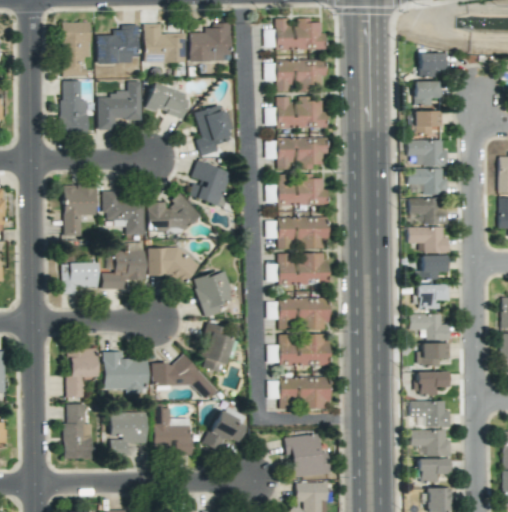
[(326,50),(326,33),(321,33),(321,22),(311,22),(312,18),(298,18),(298,27),(291,27),(291,19),(274,18),(274,42),(266,41),(265,49),(326,50)]
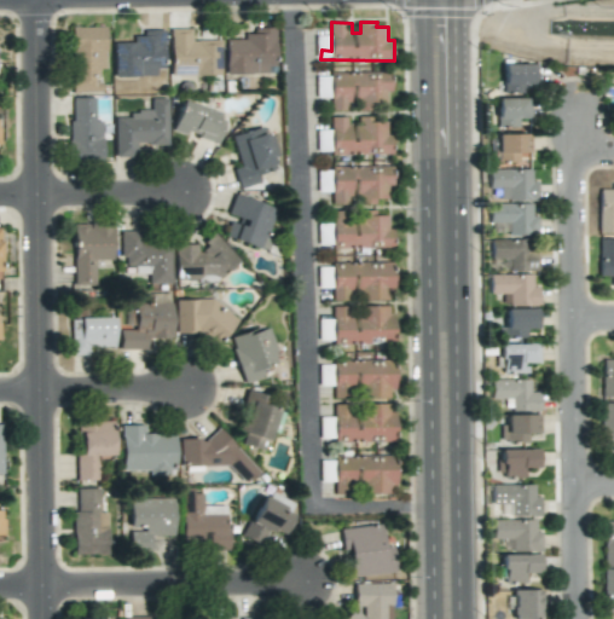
[(105,93),(105,82),(99,82),(99,69),(109,69),(109,27),(74,27),(75,93),(105,93)]
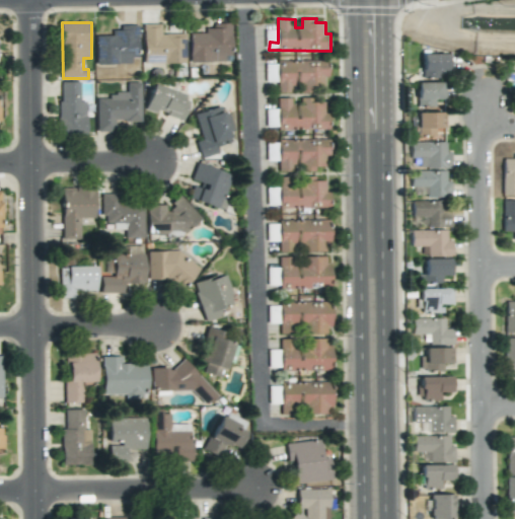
[(164,23),(146,24),(147,64),(189,62),(189,33),(164,33),(164,23)]
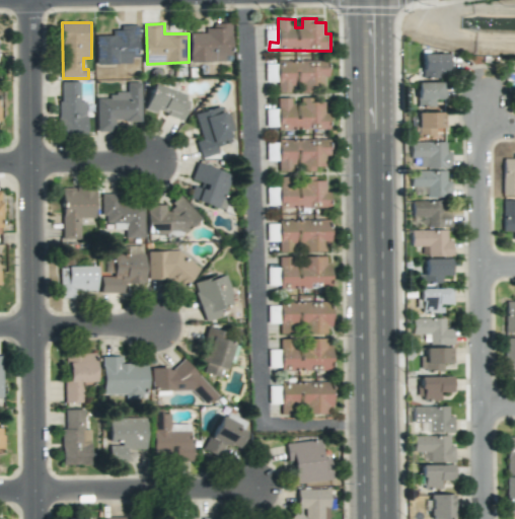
[(193,63),(233,62),(233,24),(208,24),(208,32),(192,33),(193,63)]
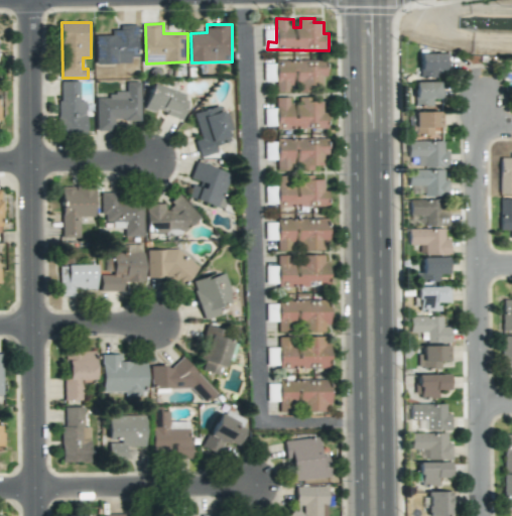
[(139,26),(113,27),(114,35),(98,35),(98,63),(140,62),(139,26)]
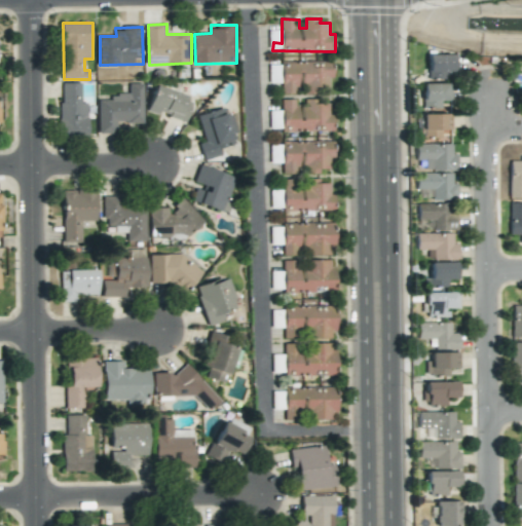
[(431,79),(452,79),(452,75),(457,75),(457,54),(431,54),(431,79)]
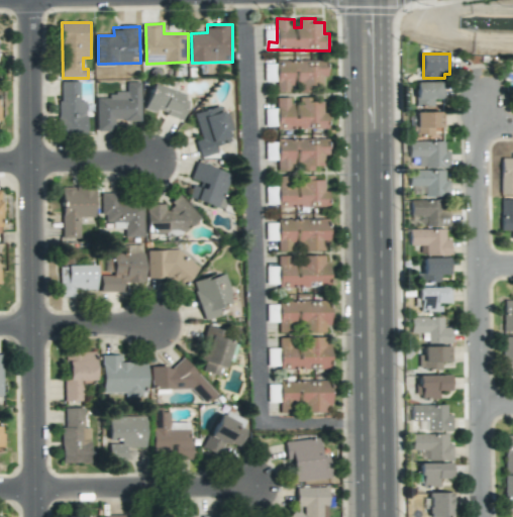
[(325,91),(325,77),(329,77),(329,62),(279,61),(278,91),(325,91)]
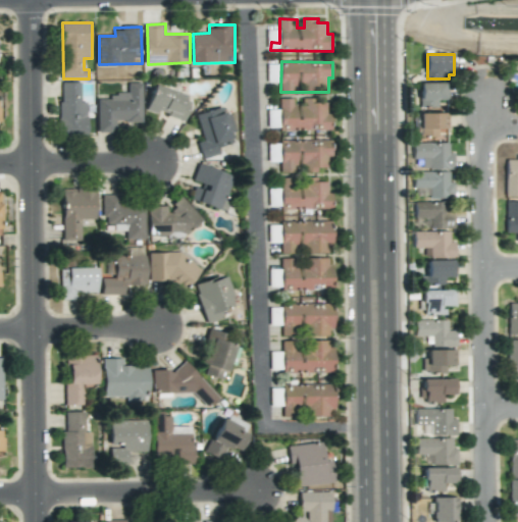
[(83,82),(61,83),(62,136),(90,135),(89,102),(84,102),(83,82)]
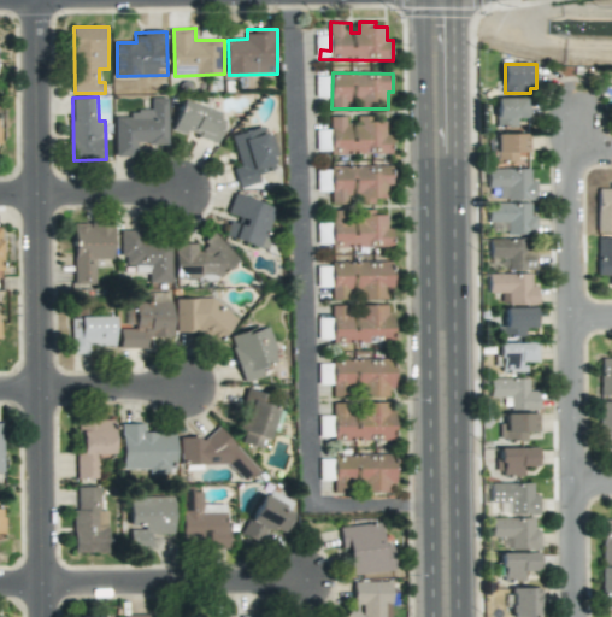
[(171,98),(153,99),(153,113),(117,113),(118,157),(140,157),(140,145),(171,144),(171,98)]
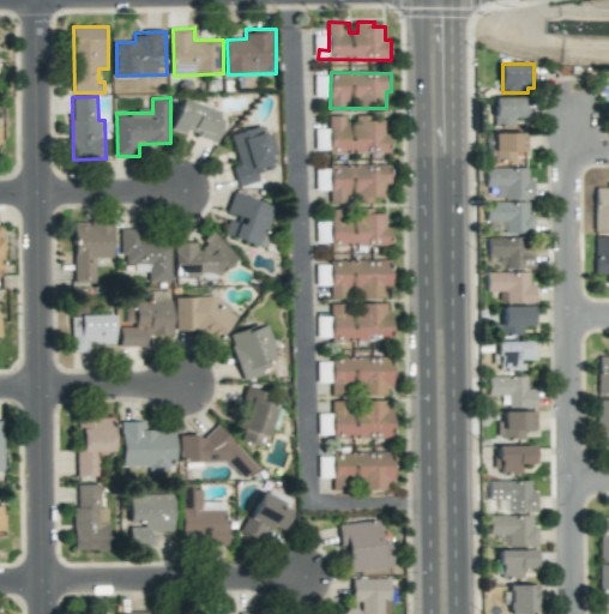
[(518,126),(518,118),(530,118),(529,97),(496,98),(496,127),(518,126)]
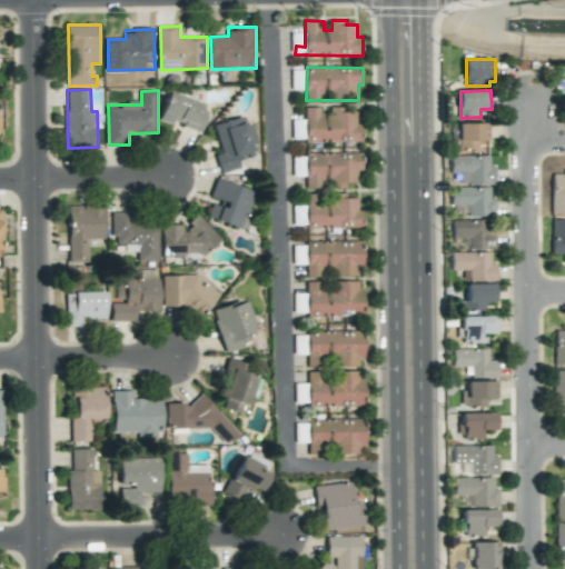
[(170,93),(161,119),(204,132),(211,107),(170,93)]
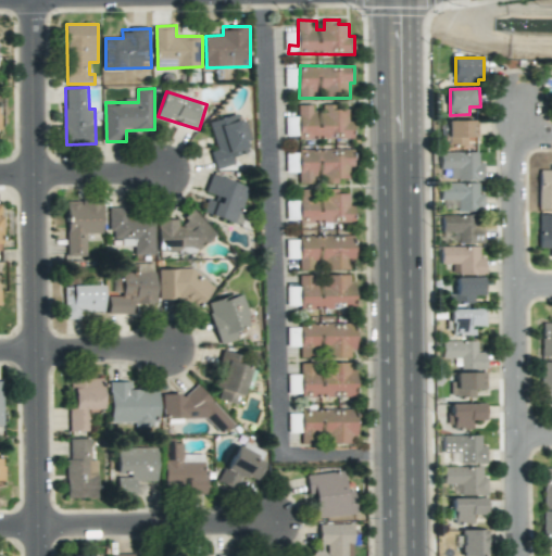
[(355,138),(354,119),(351,119),(350,105),(325,105),(325,113),(318,114),(317,104),(300,105),(300,117),(289,117),(289,139),(355,138)]
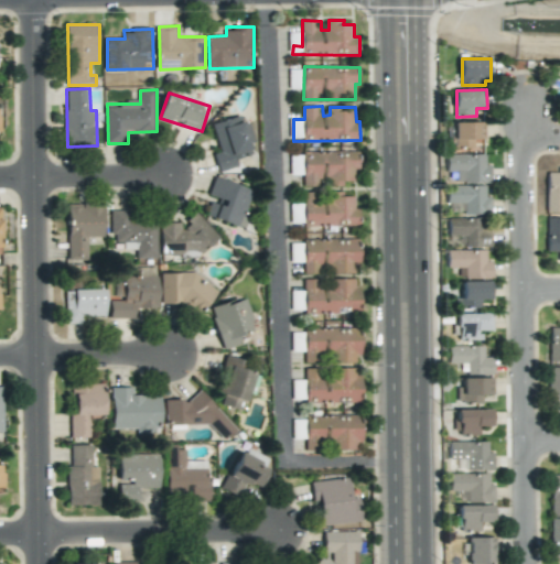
[(214,123),(222,152),(216,153),(221,172),(240,166),(238,160),(255,154),(251,142),(257,141),(251,121),(245,123),(243,116),(214,123)]
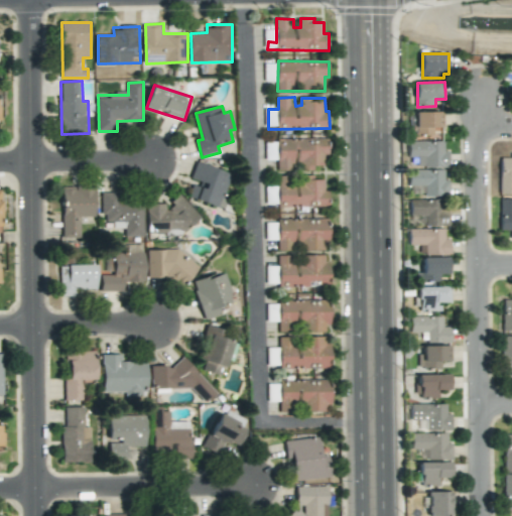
[(417,111),(417,134),(444,135),(444,112),(417,111)]
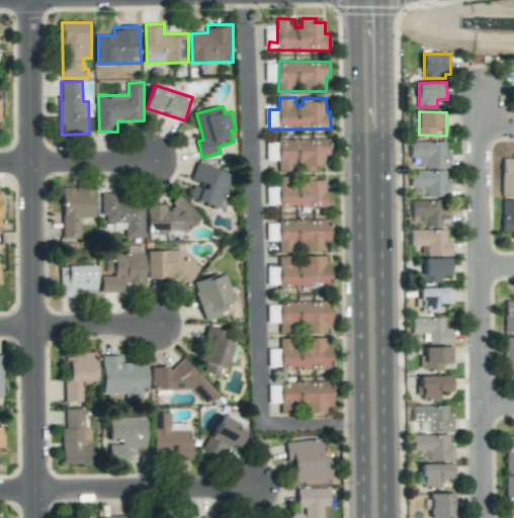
[(269,161),(280,161),(280,171),(317,170),(317,166),(326,166),(325,155),(330,155),(330,139),(268,140),(269,161)]
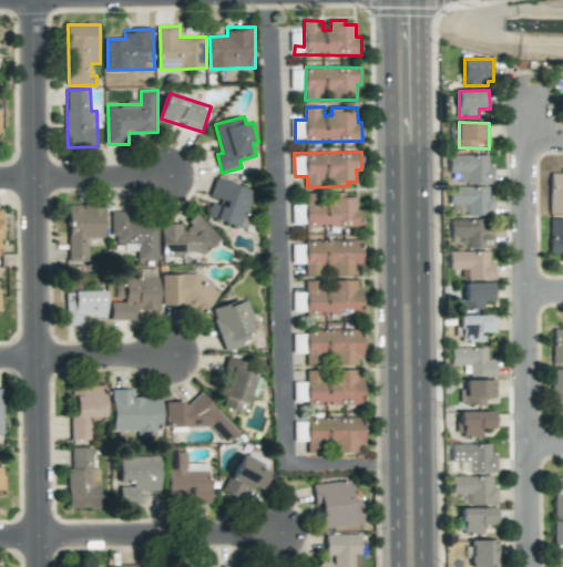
[(451,156),(451,173),(460,173),(461,184),(495,183),(495,166),(490,166),(490,154),(451,156)]
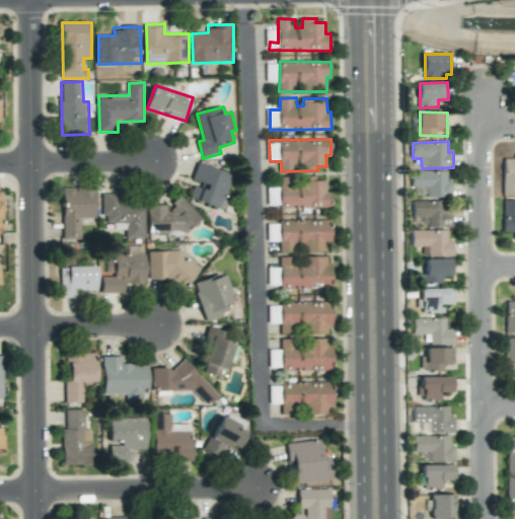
[(514,159),(506,158),(505,195),(514,195),(514,159)]
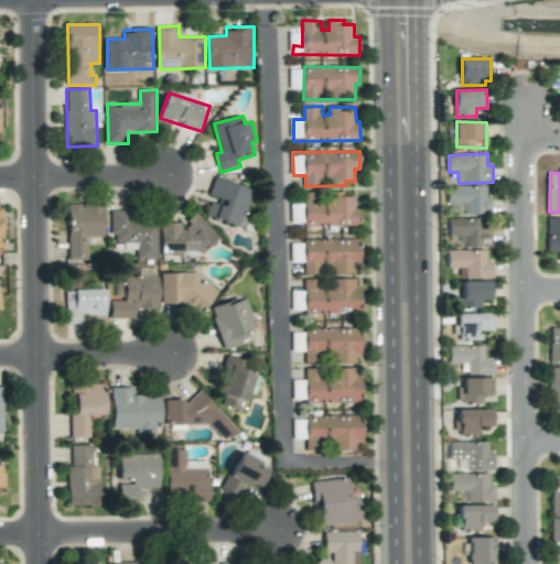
[(211,196),(226,201),(225,206),(213,203),(208,217),(244,227),(255,190),(216,177),(211,196)]
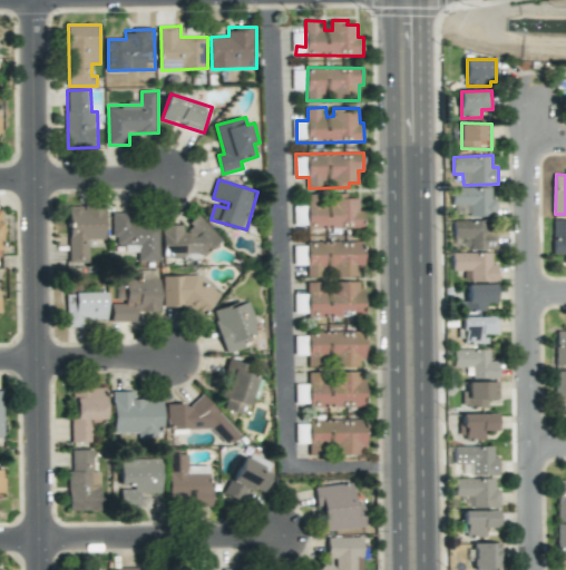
[(494,188),(455,187),(454,205),(471,206),(471,216),(498,217),(499,199),(494,199),(494,188)]
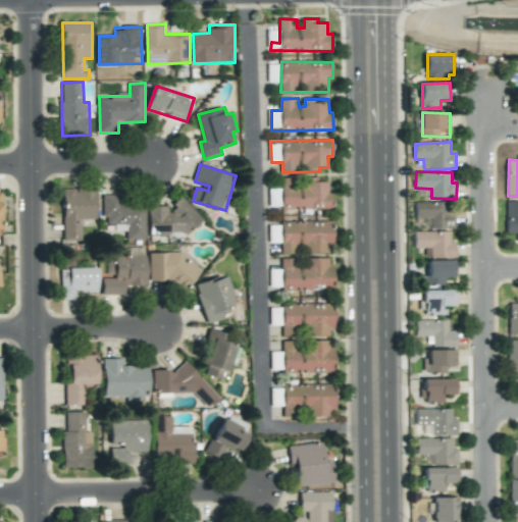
[(333,209),(333,192),(329,192),(329,181),(318,181),(318,177),(304,177),(304,184),(293,184),(293,178),(282,178),(282,210),(333,209)]
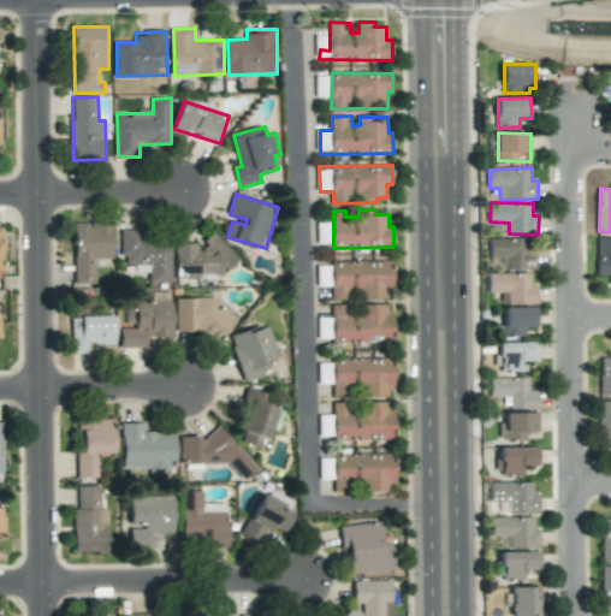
[(76,223),(77,285),(99,285),(99,259),(116,259),(116,221),(76,223)]
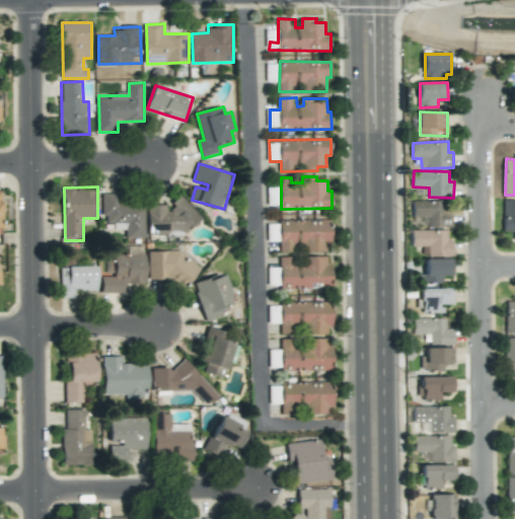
[(104,194),(105,227),(128,227),(128,238),(146,238),(146,202),(124,202),(124,194),(104,194)]
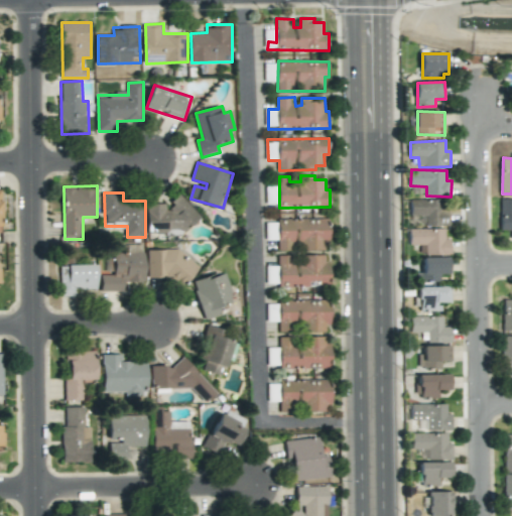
[(148,233),(170,234),(170,230),(187,230),(187,224),(200,224),(200,208),(185,207),(185,198),(170,198),(170,204),(149,204),(148,233)]
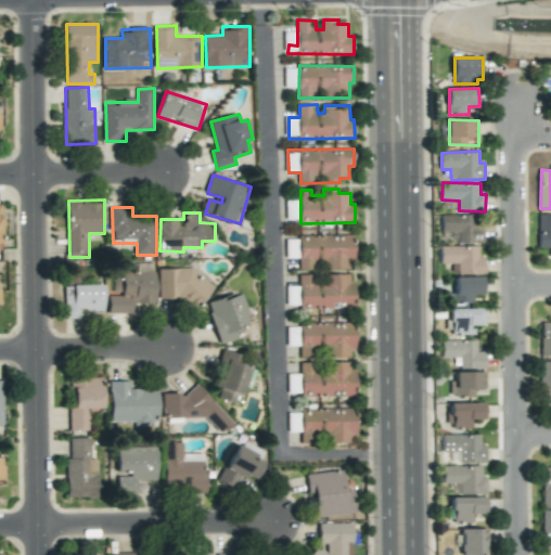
[(550,214),(541,215),(541,248),(550,248),(550,214)]
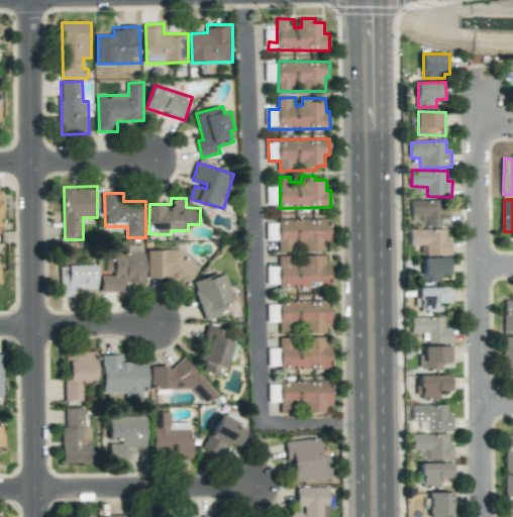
[(413,201),(413,215),(429,215),(429,227),(451,226),(451,201),(413,201)]
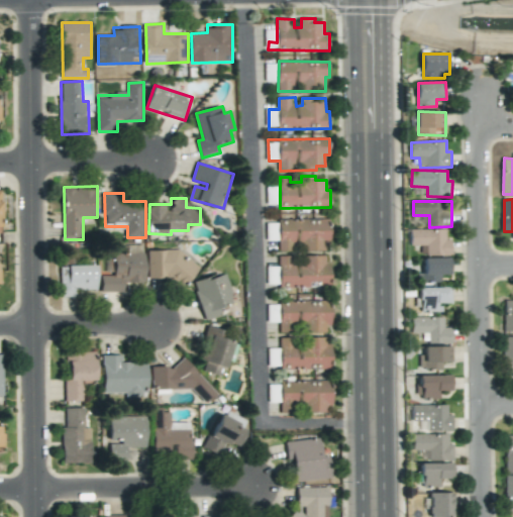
[(331,239),(331,218),(280,219),(281,251),(326,250),(326,239),(331,239)]
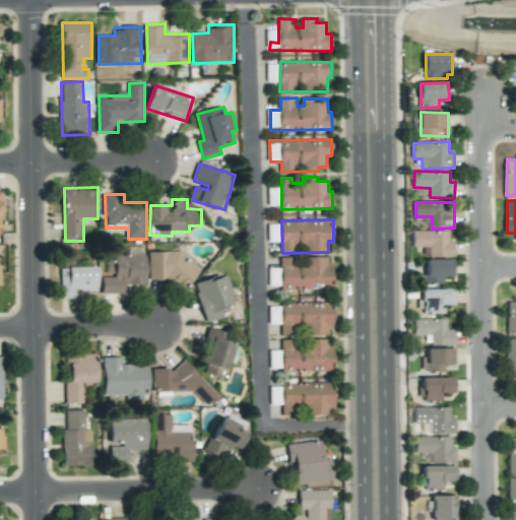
[(270,243),(280,243),(280,224),(270,224),(270,243)]
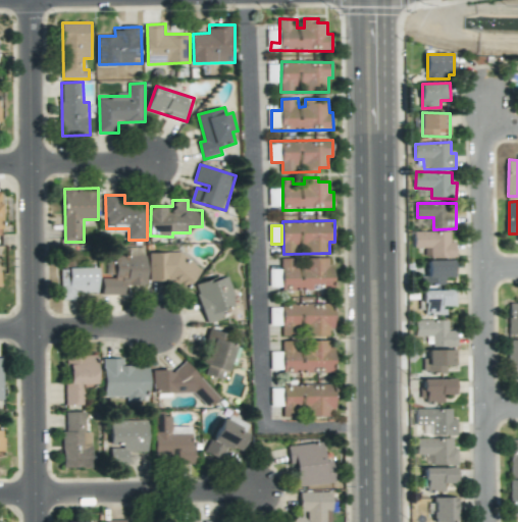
[(457,258),(457,242),(453,242),(452,231),(416,231),(416,248),(426,248),(426,258),(457,258)]
